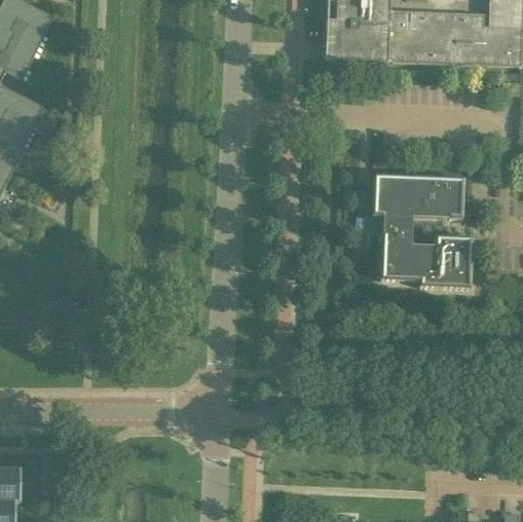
[(0,198),(46,107),(1,84),(7,72),(25,80),(57,16),(24,0),(5,0),(0,10),(0,198)]
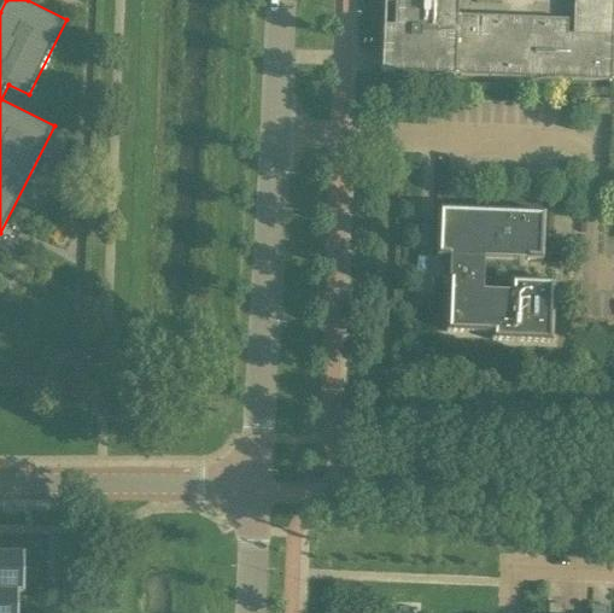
[(576,0),(576,31),(569,30),(571,16),(467,12),(467,17),(460,17),(460,0),(397,0),(396,24),(385,24),(384,71),(457,74),(457,73),(613,79),(613,0),(576,0)]
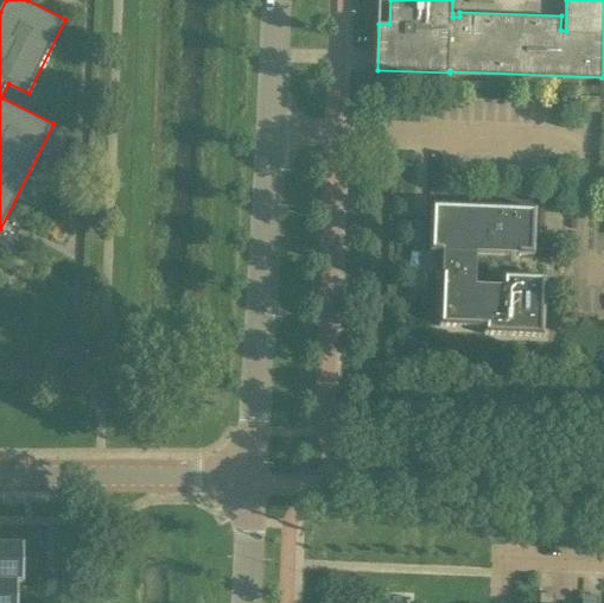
[(585,94),(585,109),(603,110),(603,95),(585,94)]
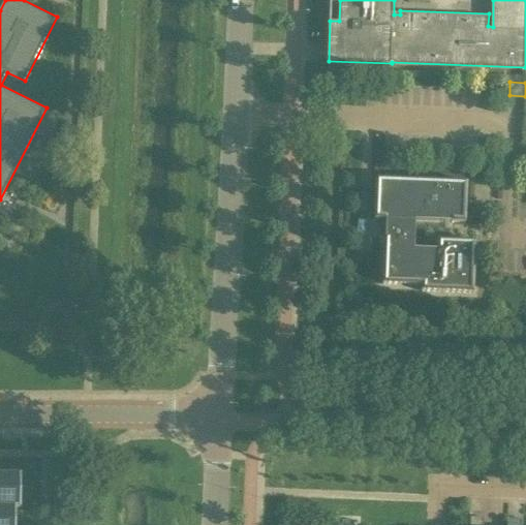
[(468,179),(384,176),(377,175),(375,216),(389,217),(388,235),(385,235),(383,281),(423,282),(423,287),(474,289),(476,238),(439,237),(439,246),(415,245),(416,218),(466,220),(468,179)]
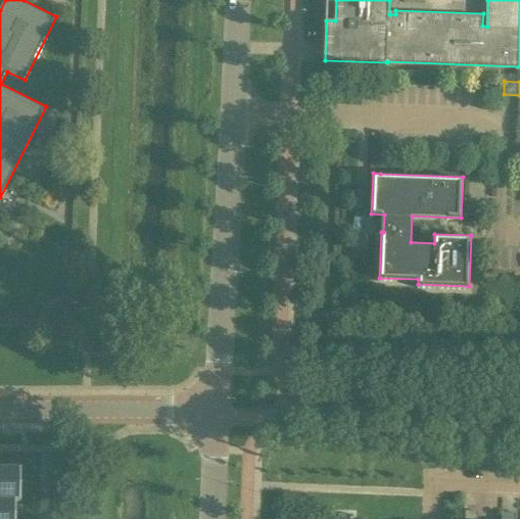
[(0,518),(14,518),(15,502),(19,502),(19,469),(0,469),(0,518)]
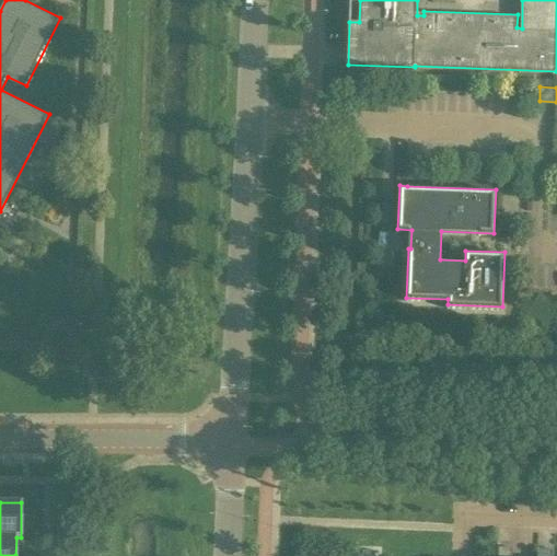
[(499,555),(513,555),(514,545),(499,544),(499,555)]
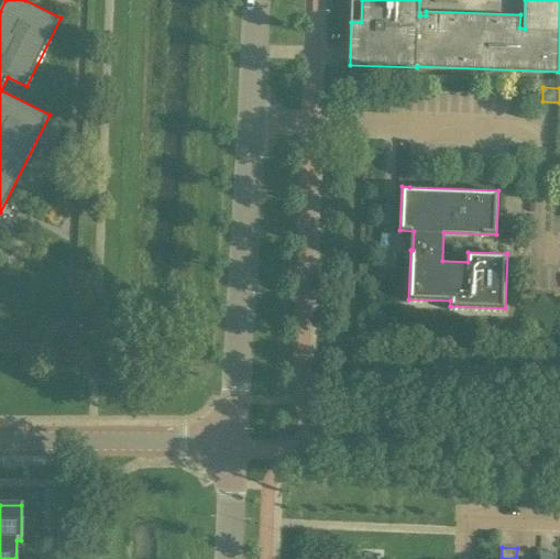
[(542,549),(541,558),(556,558),(557,550),(542,549)]
